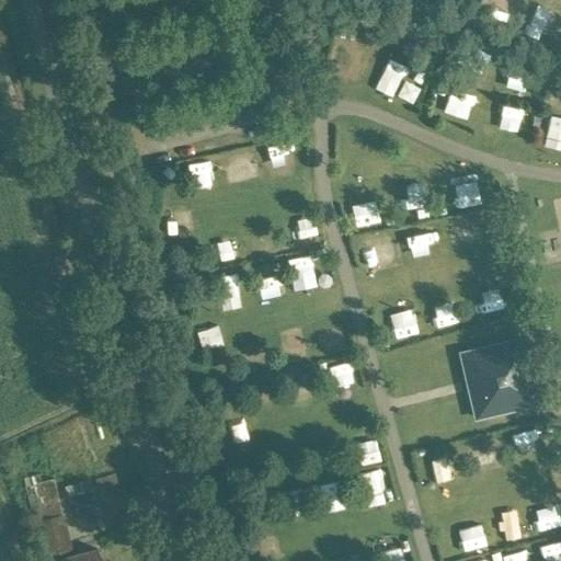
[(389,56),(379,80),(398,88),(408,64),(389,56)]
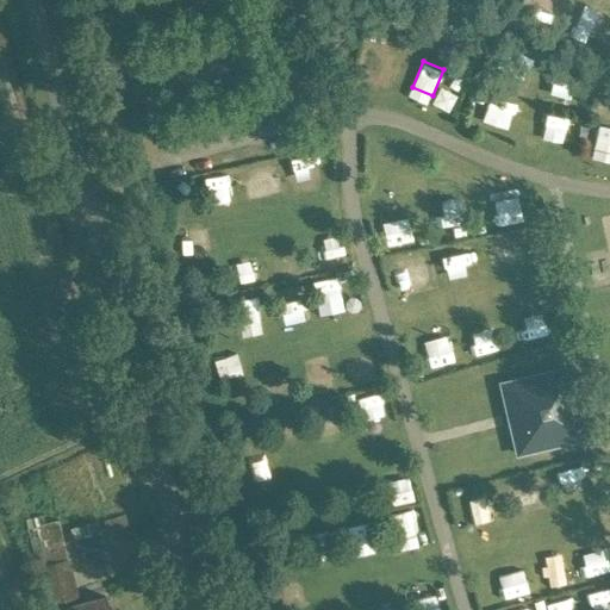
[(551,66),(548,78),(570,82),(572,70),(551,66)]
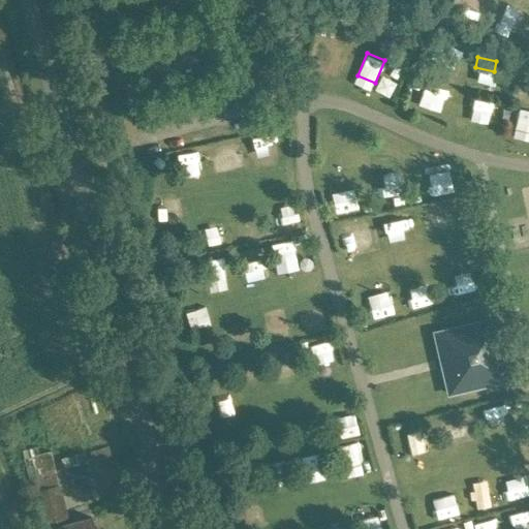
[(418,105),(442,112),(448,87),(425,81),(418,105)]
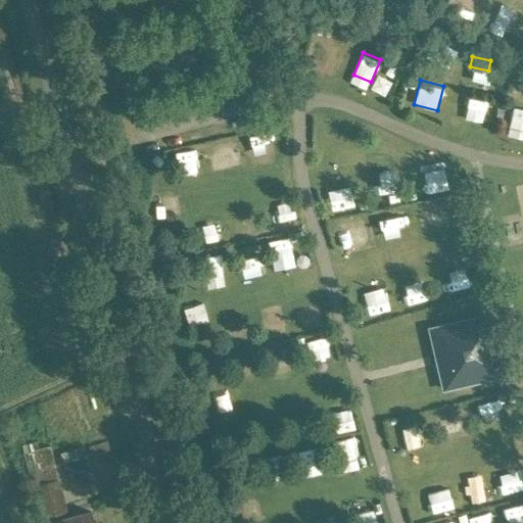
[(467,106),(486,108),(488,97),(469,95),(467,106)]
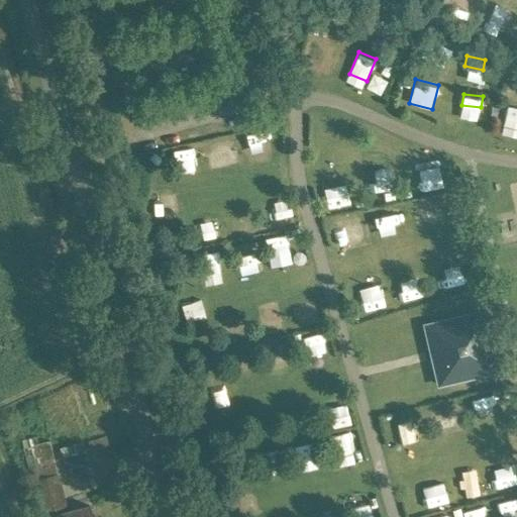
[(516,137),(516,105),(508,103),(502,134),(516,137)]
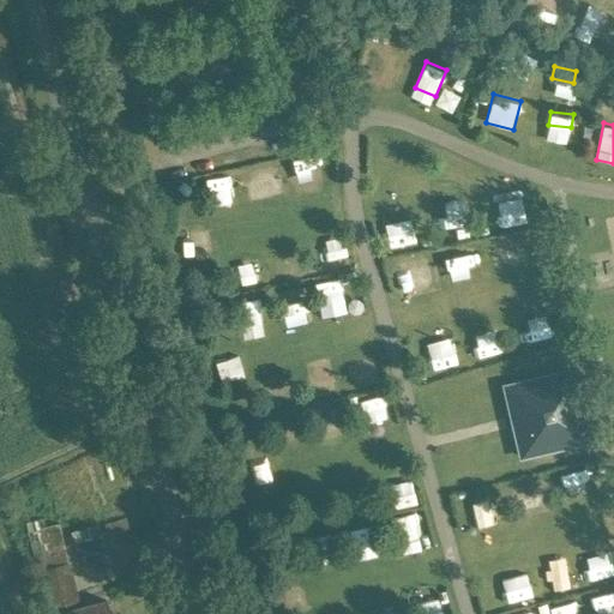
[(293,188),(317,185),(314,168),(290,170),(293,188)]
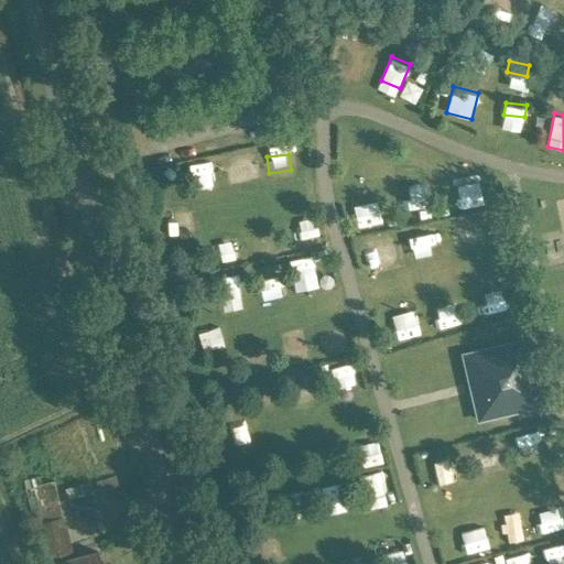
[(232,180),(252,177),(250,156),(229,159),(232,180)]
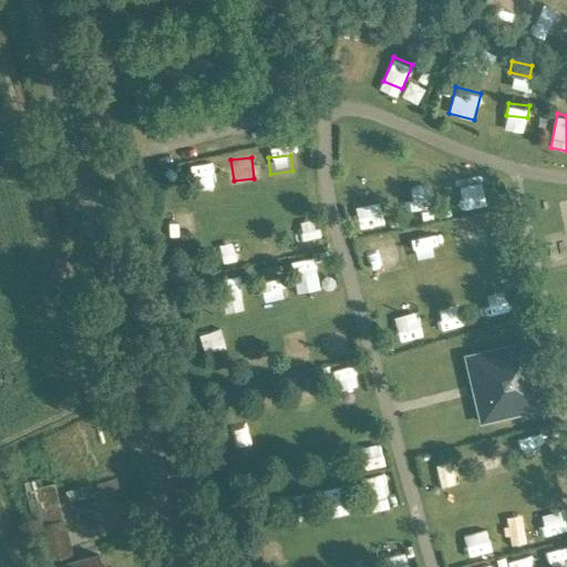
[(194,165),(194,195),(214,195),(213,164),(194,165)]
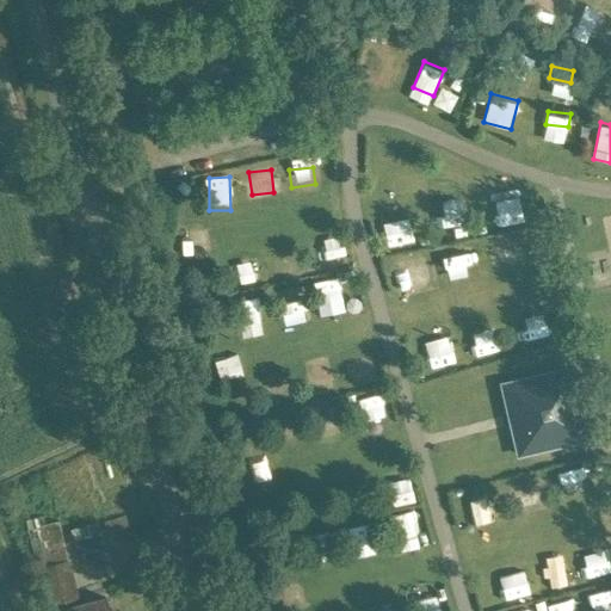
[(524,222),(519,198),(485,205),(489,229),(524,222)]
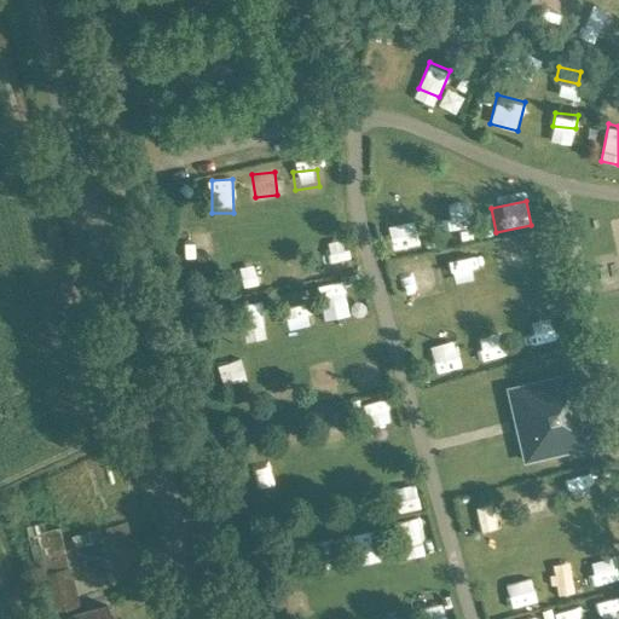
[(446,241),(475,236),(473,224),(444,230),(446,241)]
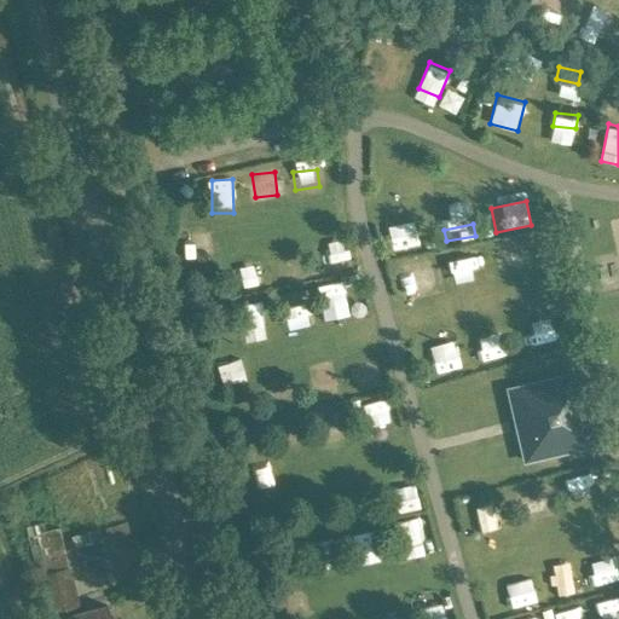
[(507,275),(534,272),(531,238),(503,241),(507,275)]
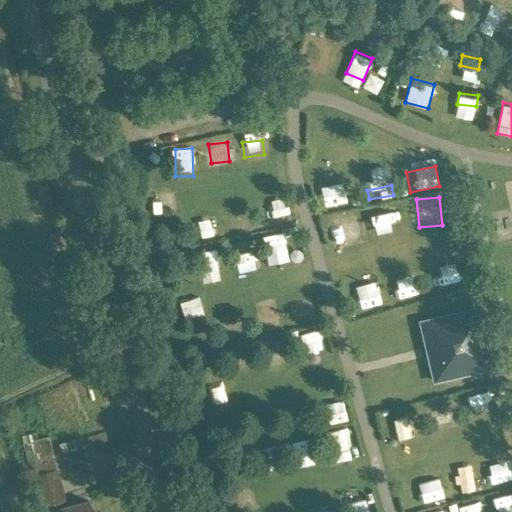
[(393,204),(370,209),(375,229),(398,223),(393,204)]
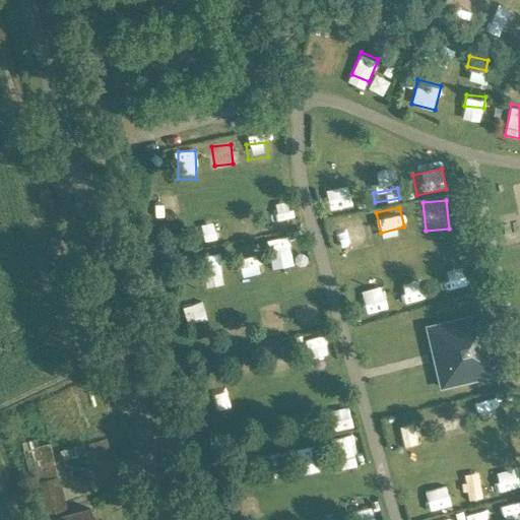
[(342,241),(363,238),(361,215),(339,218),(342,241)]
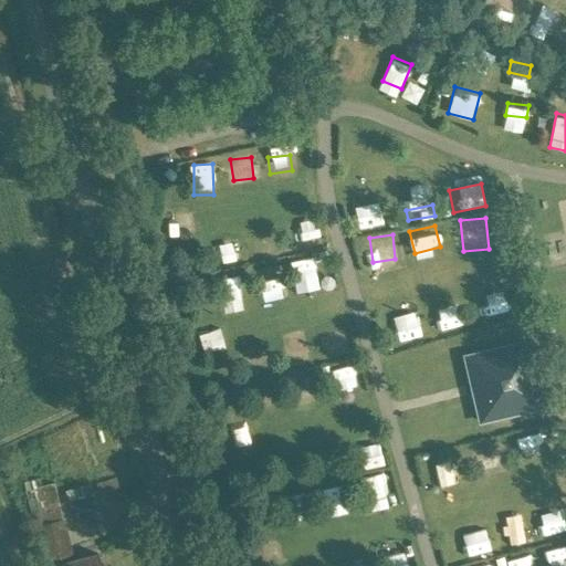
[(264,303),(285,297),(278,264),(257,270),(264,303)]
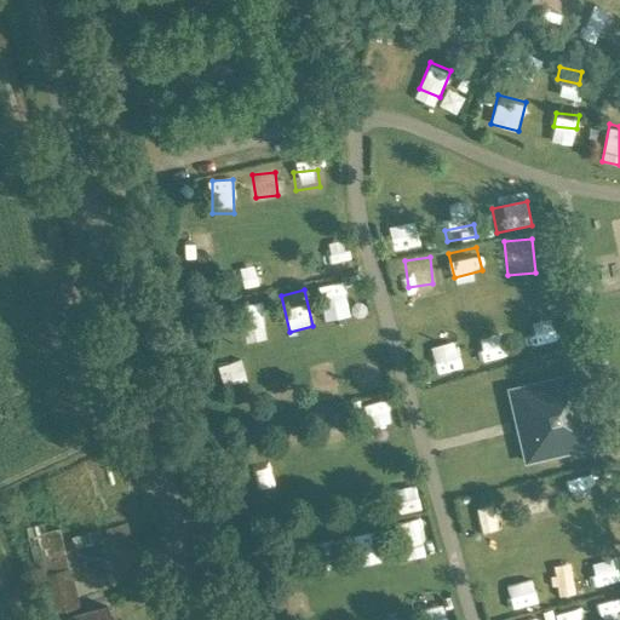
[(244,340),(267,337),(262,299),(239,302),(244,340)]
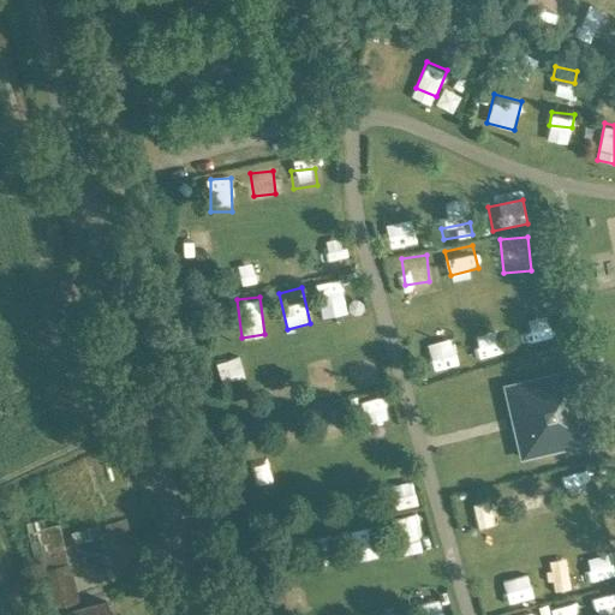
[(533,320),(536,332),(524,334),(526,345),(557,338),(553,315),(533,320)]
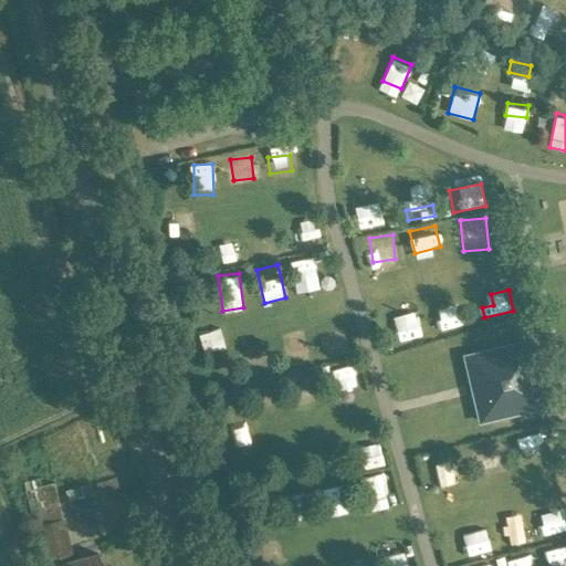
[(461,300),(436,306),(442,328),(468,322),(461,300)]
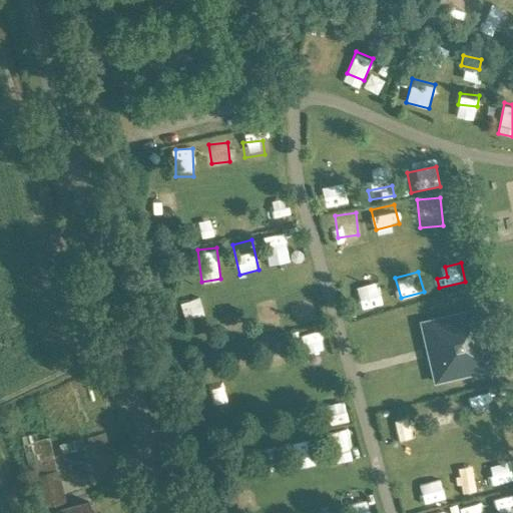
[(382,283),(357,288),(362,310),(386,305),(382,283)]
